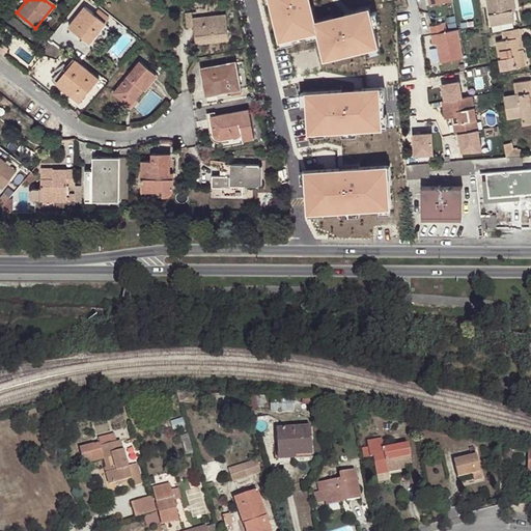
[(311,0),(271,0),(282,39),(319,29),(317,22),(311,0)]
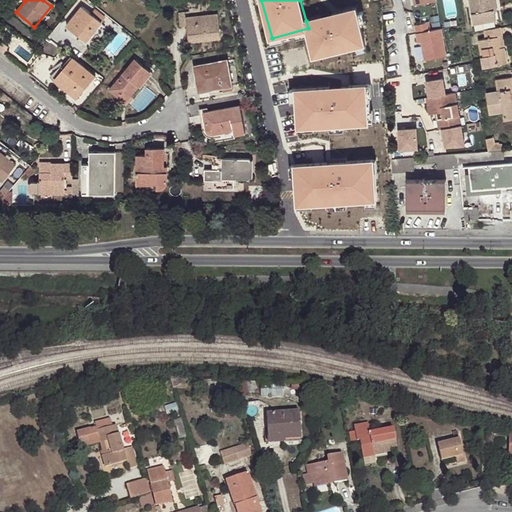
[(469,0),(474,25),(496,21),(494,11),(493,7),(497,6),(495,0),(469,0)]
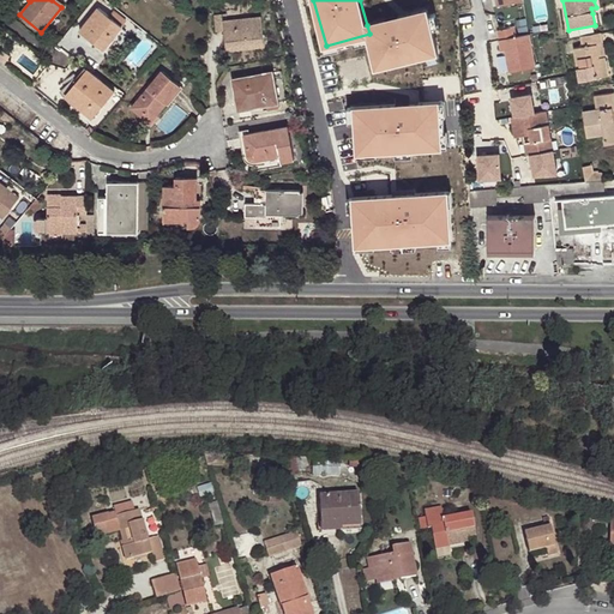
[(100,8),(82,30),(104,49),(122,26),(100,8)]
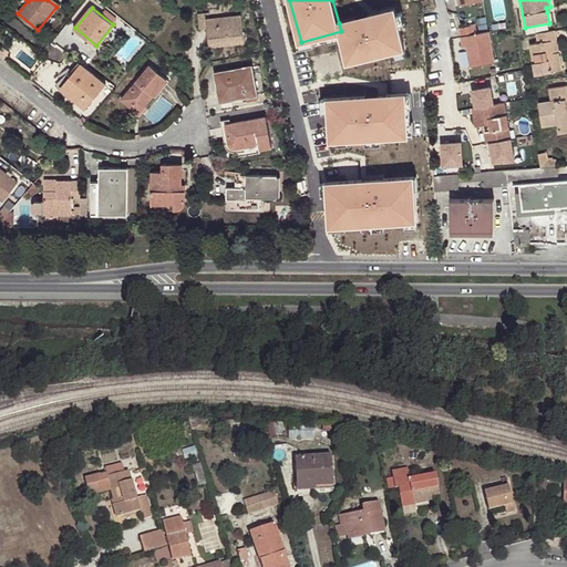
[(394,8),(339,23),(341,31),(347,51),(350,50),(353,62),(405,48),(394,8)]
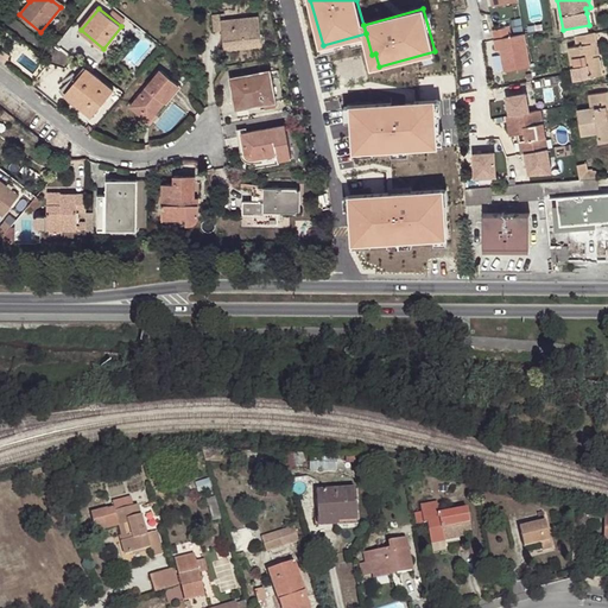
[(226,16),(213,17),(215,32),(223,31),(225,51),(263,46),(260,17),(226,21),(226,16)]
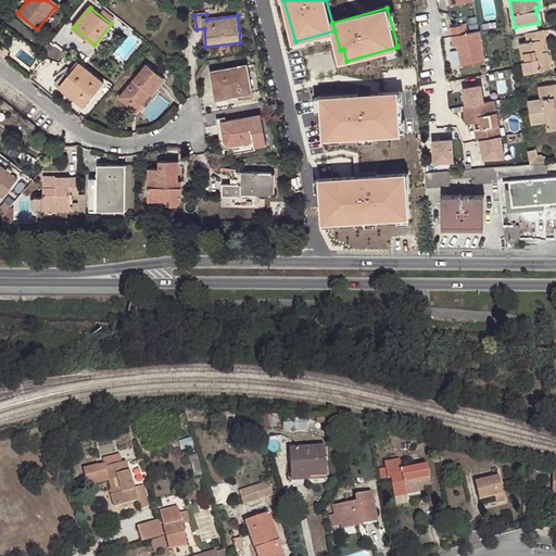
[(462,65),(484,61),(479,30),(468,33),(466,25),(451,27),(453,45),(457,45),(462,65)]
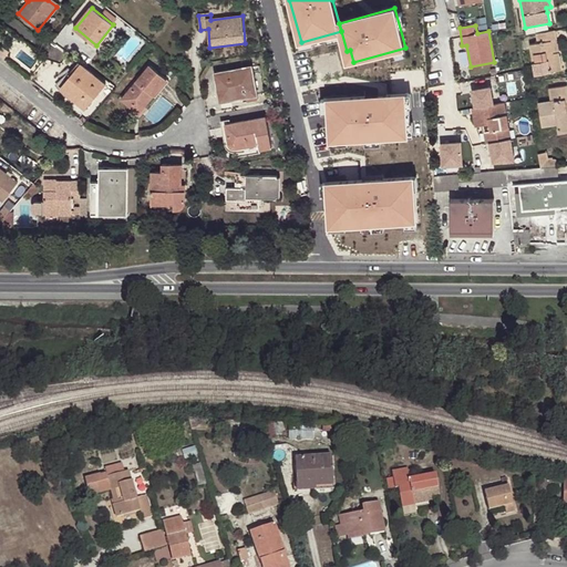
[(555,30),(536,33),(538,43),(531,44),(536,74),(562,70),(558,52),(553,53),(550,41),(556,40),(555,30)]
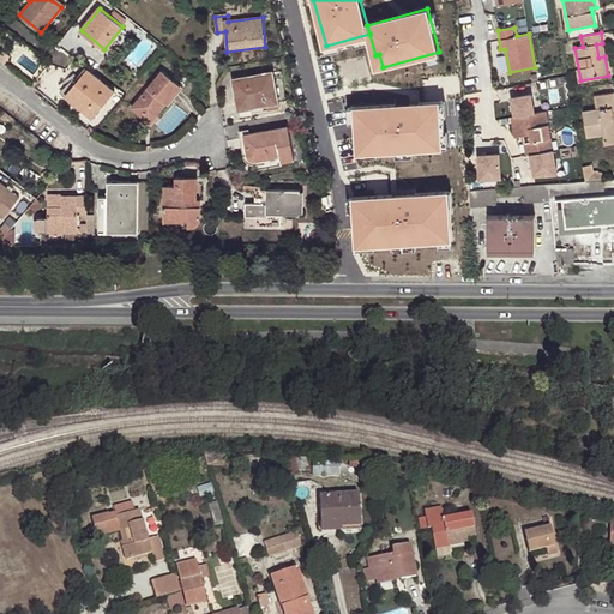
[(505,54),(497,55),(499,71),(507,70),(505,54)]
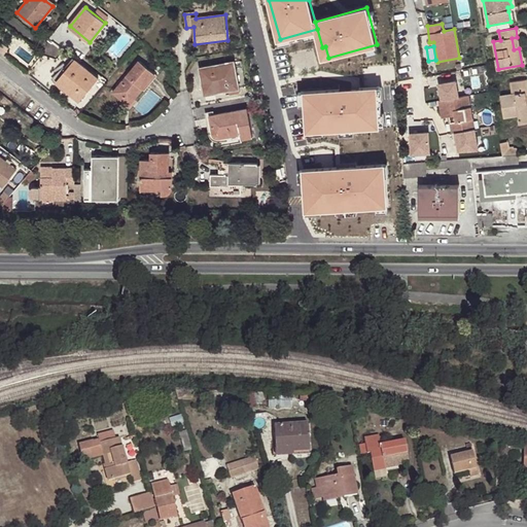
[(75,60),(58,81),(81,100),(99,78),(75,60)]
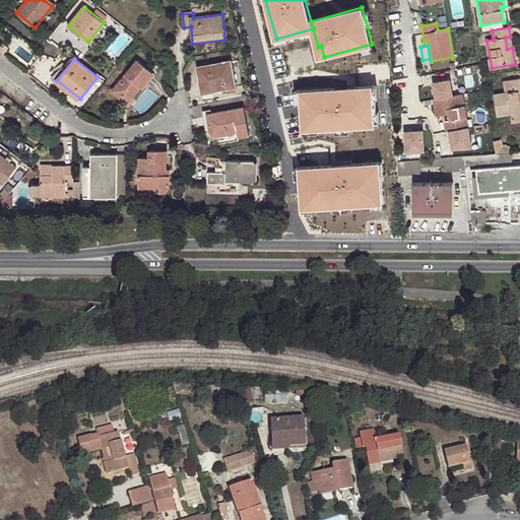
[(111,91),(118,98),(121,95),(126,100),(137,86),(140,88),(152,74),(137,61),(111,91)]
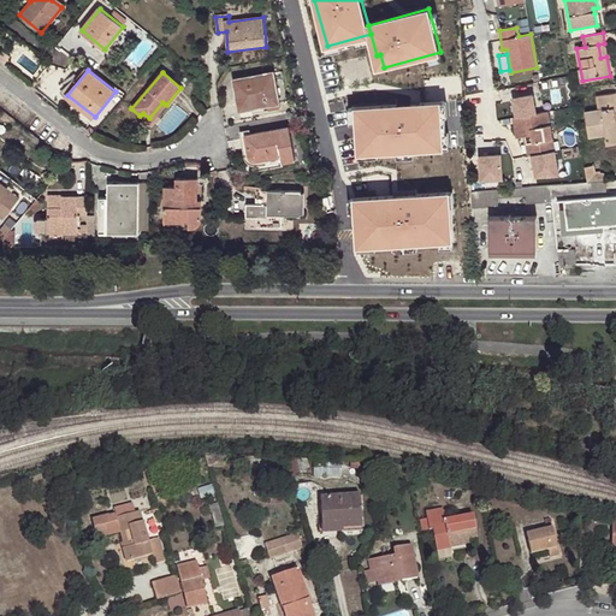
[(234,81),(238,107),(258,104),(259,108),(280,105),(274,72),(234,81)]
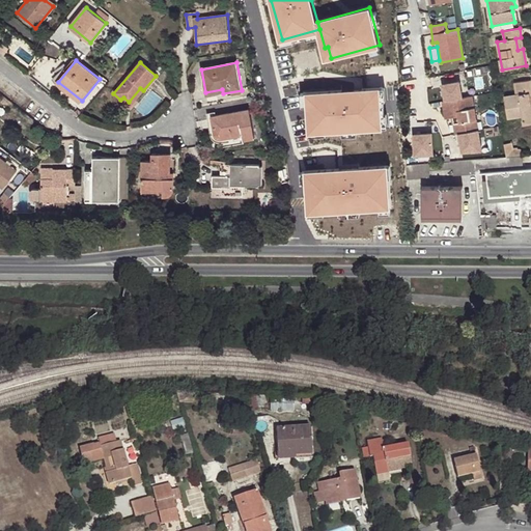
[(156,76),(143,90),(145,92),(158,77),(156,76)]
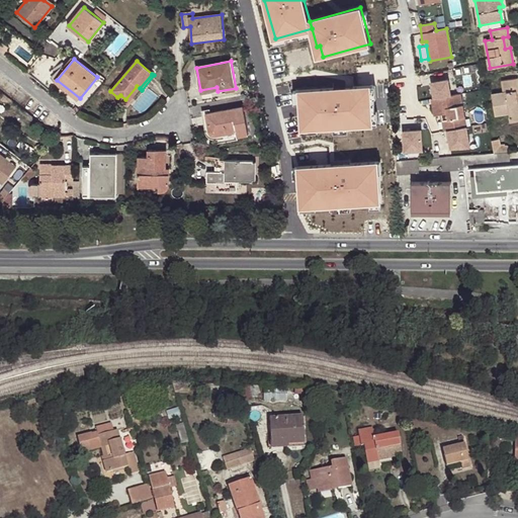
[(515,91),(517,90),(517,78),(503,81),(505,92),(493,94),(496,115),(510,113),(511,121),(517,120),(517,102),(516,103),(515,91)]
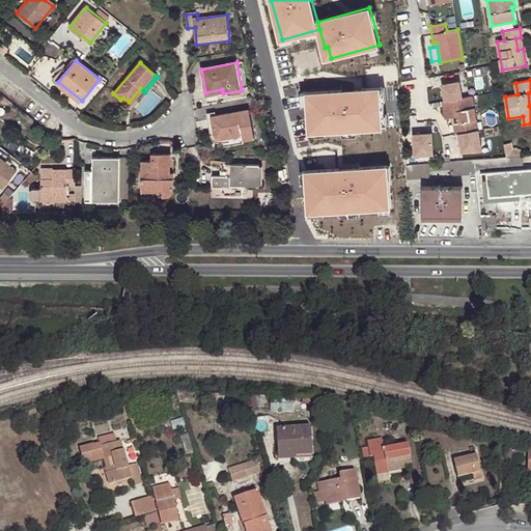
[(443,83),(445,100),(463,96),(460,81),(443,83)]
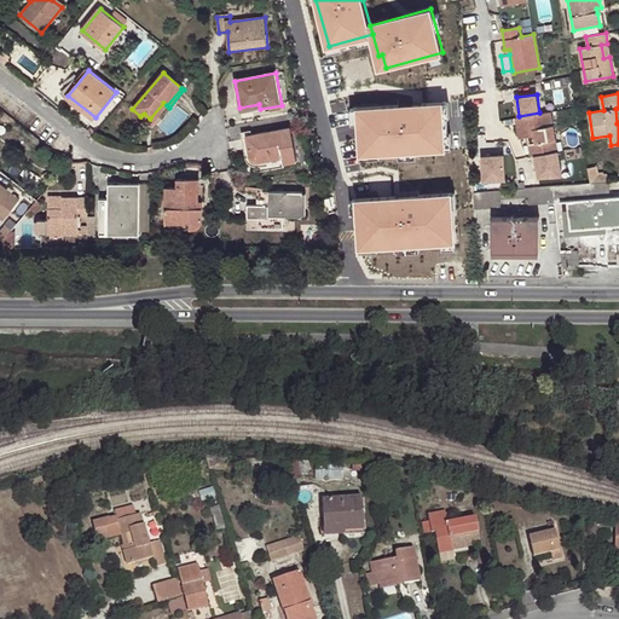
[(144,114),(140,116),(150,125),(167,105),(163,103),(150,119),(144,114)]
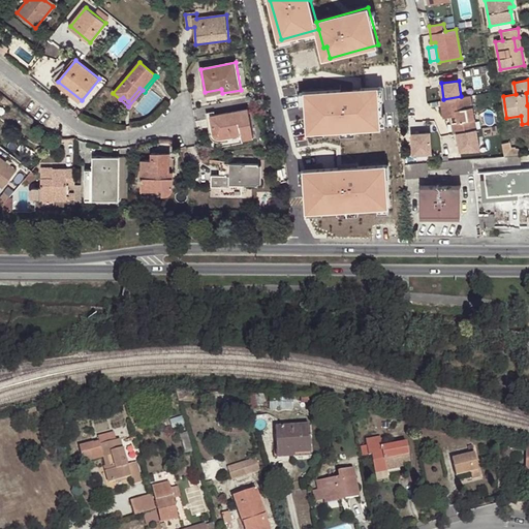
[(378,88),(305,92),(307,132),(381,128),(378,88)]
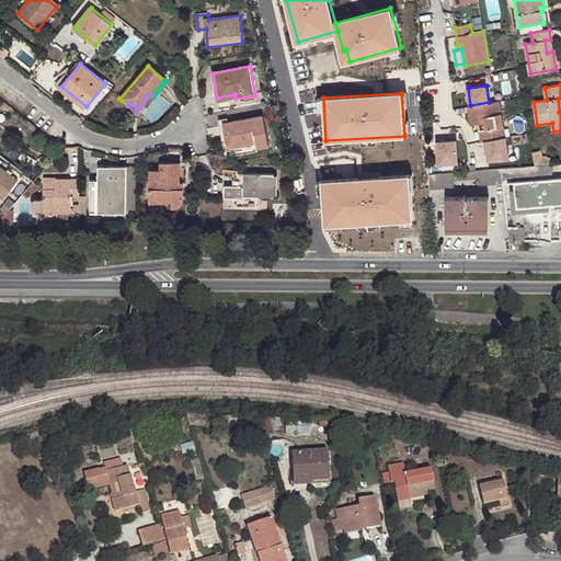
[(468,106),(471,124),(478,123),(481,140),(484,140),(505,137),(500,101),(489,102),(470,105),(468,106)]
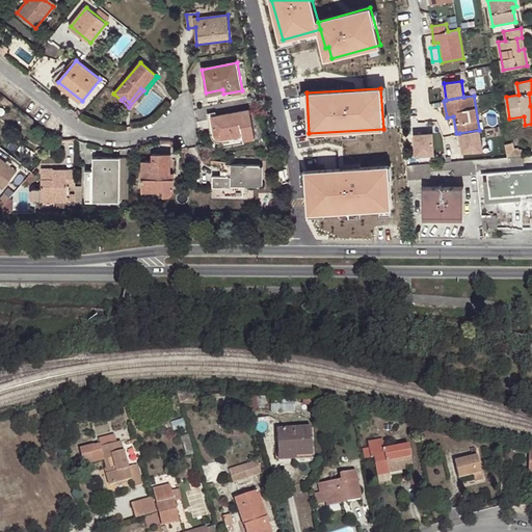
[(250,111),(216,117),(213,118),(212,118),(214,128),(215,134),(216,137),(217,138),(219,139),(221,140),(225,140),(234,139),(243,137),(244,142),(256,140),(250,111)]
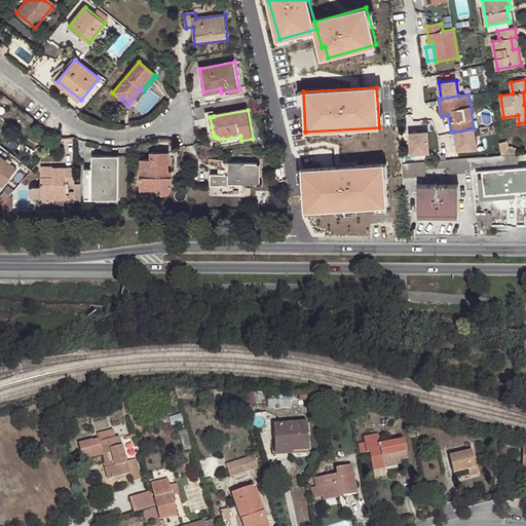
[(211,117),(214,116),(213,112),(205,114),(209,127),(210,136),(211,139),(212,140),(214,141),(216,142),(219,143),(223,143),(227,142),(228,145),(241,143),(241,141),(240,136),(231,138),(223,139),(219,139),(217,138),(215,137),(214,136),(213,133),(212,126),(210,117),(211,117)]
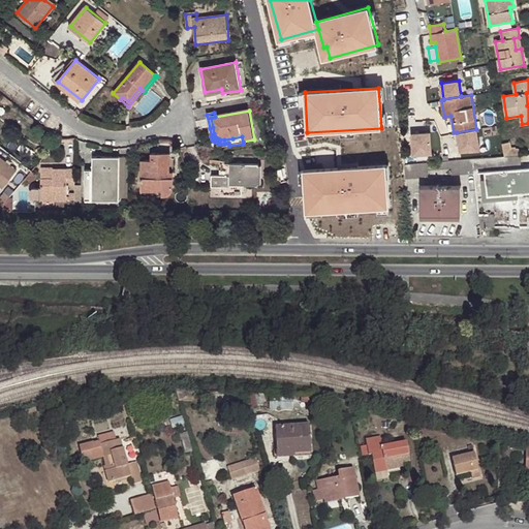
[(476,129),(457,132),(460,151),(480,149),(476,129)]
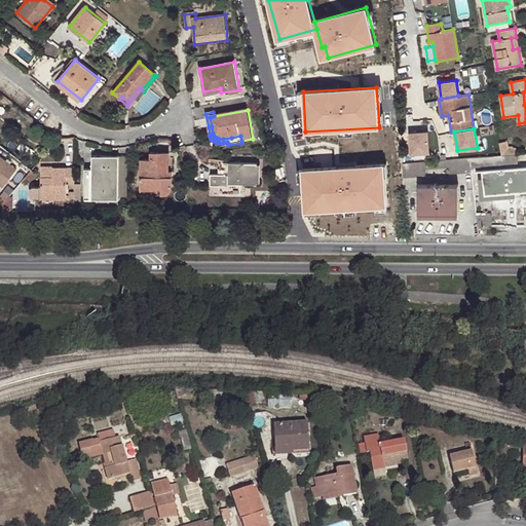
[(426,132),(409,133),(411,153),(428,152),(426,132)]
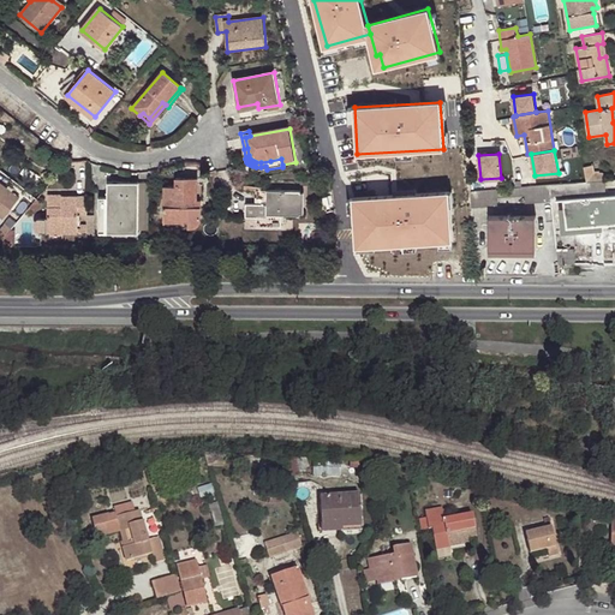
[(586,181),(604,180),(604,178),(603,175),(603,174),(601,173),(598,172),(593,172),(593,166),(584,168),(586,181)]
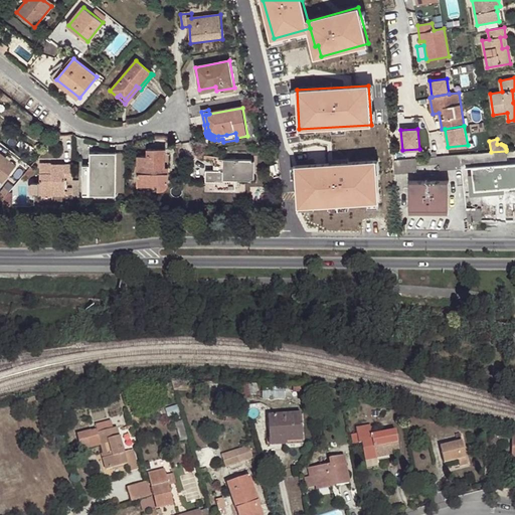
[(139,156),(139,185),(159,185),(159,191),(161,191),(164,191),(166,191),(167,190),(168,188),(169,187),(169,174),(166,174),(166,168),(166,150),(148,150),(148,156),(139,156)]
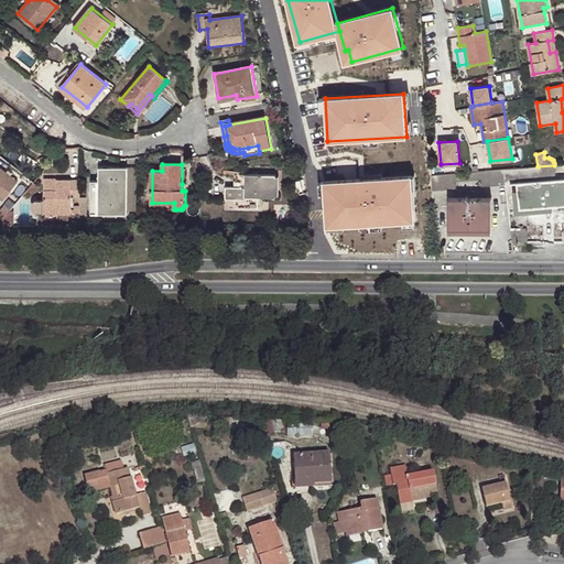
[(0,197),(3,201),(18,182),(0,167),(0,197)]
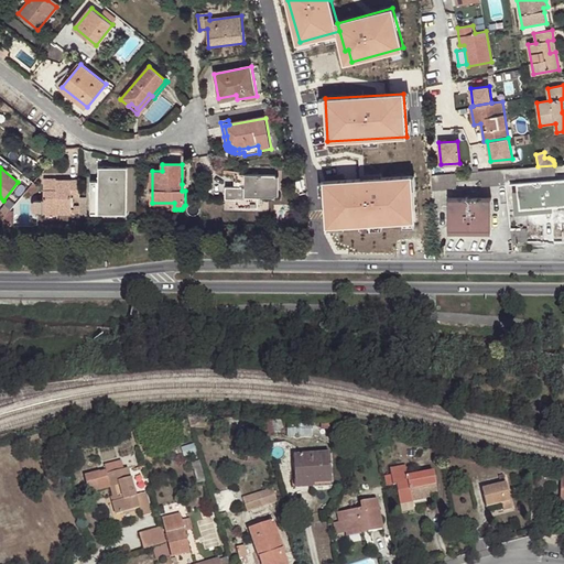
[(90,182),(90,214),(128,214),(129,169),(99,169),(99,182),(90,182)]
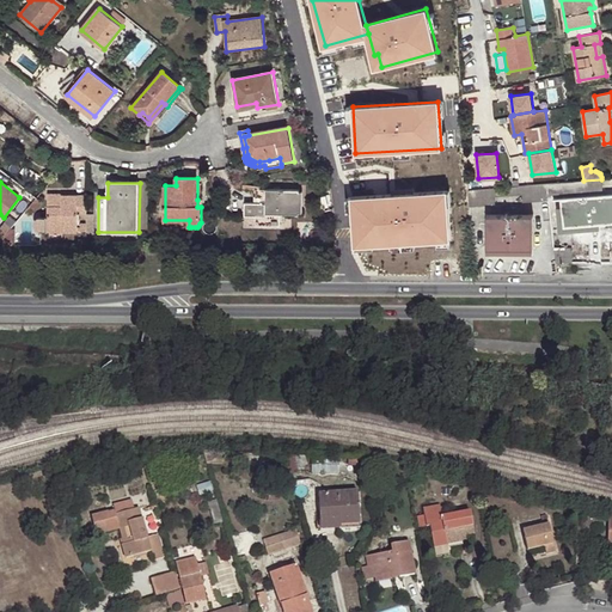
[(469,190),(470,207),(495,204),(495,197),(521,195),(522,202),(549,200),(548,195),(546,183),(469,190)]
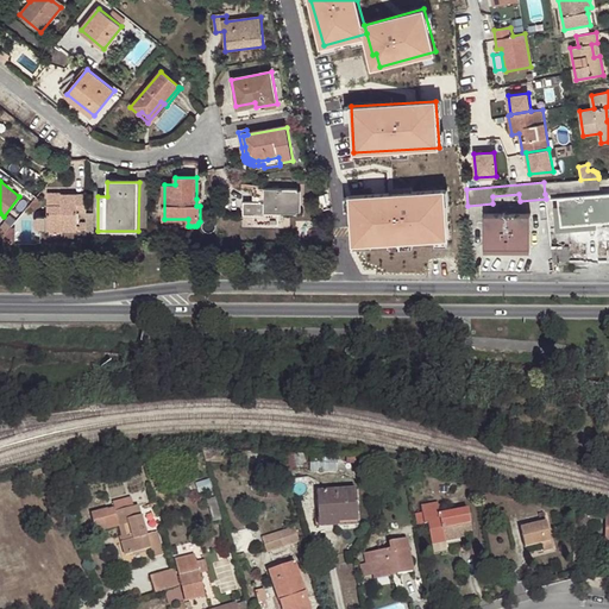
[(297,212),(297,192),(297,189),(255,189),(255,199),(258,199),(258,202),(243,202),(243,215),(255,215),(255,225),(280,225),(280,214),(297,214),(297,212)]
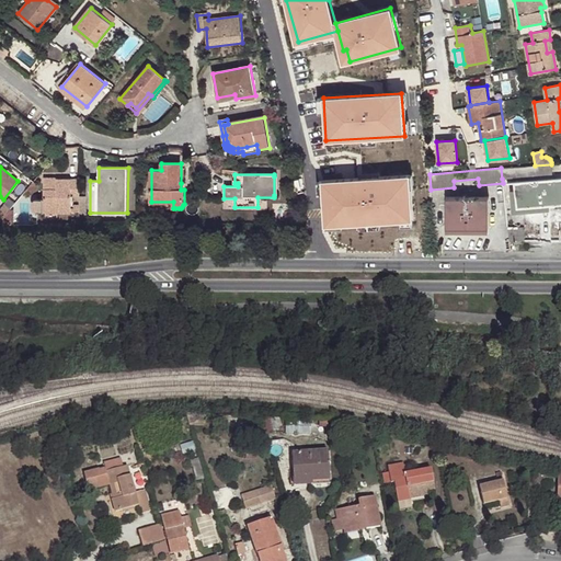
[(410,176),(322,182),(325,228),(412,221),(410,176)]
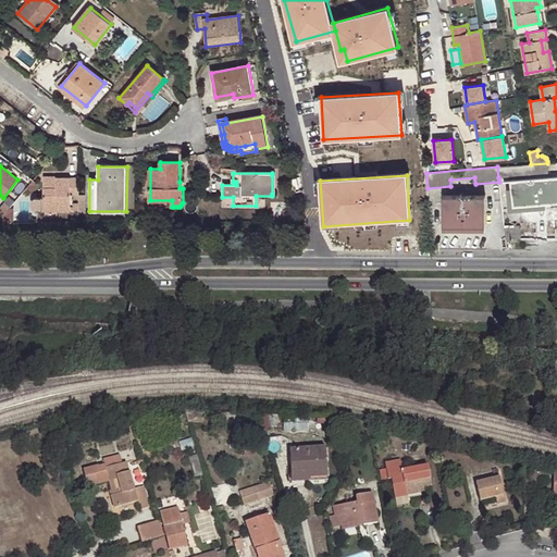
[(556,176),(511,181),(512,188),(514,206),(544,202),(556,201),(556,176)]
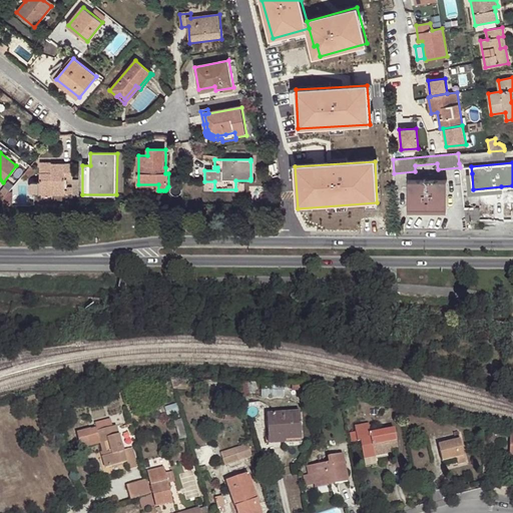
[(72,180),(73,164),(52,164),(52,173),(40,174),(40,183),(38,182),(34,182),(33,183),(32,184),(30,187),(30,189),(31,191),(32,192),(33,193),(40,193),(40,190),(53,190),(53,193),(65,193),(65,180),(72,180)]
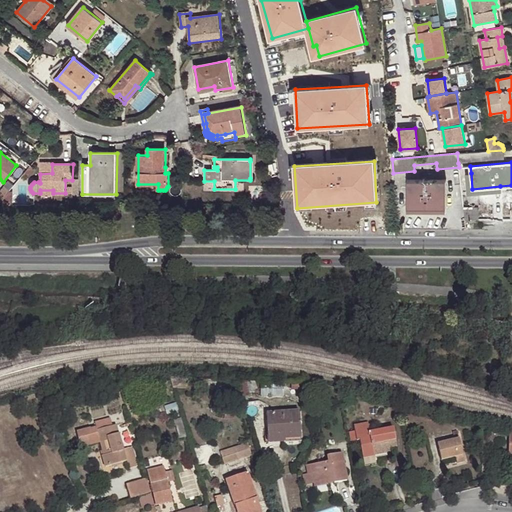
[(472,189),(471,173),(465,173),(467,195),(501,192),(500,186),(472,189)]
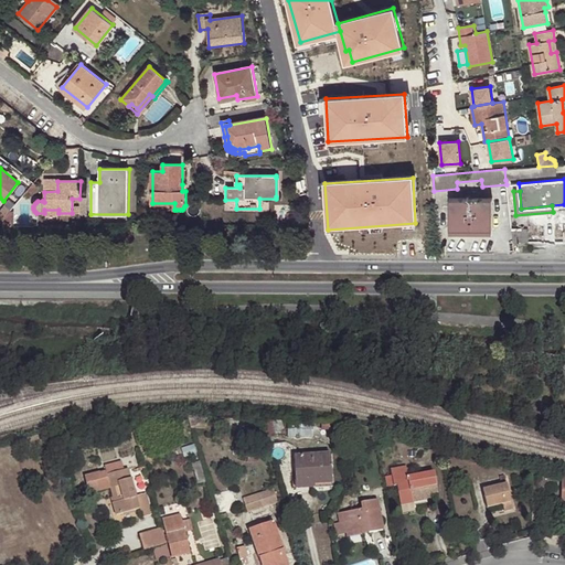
[(450,199),(449,228),(492,228),(492,199),(450,199)]
